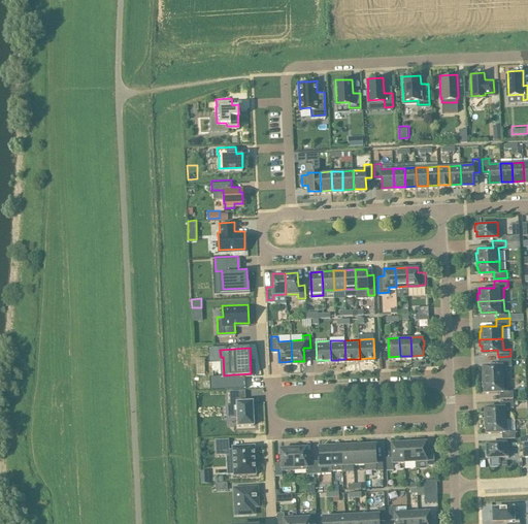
[(482,377),(482,378),(504,377),(504,375),(504,364),(512,364),(510,356),(498,357),(498,364),(483,364),(483,369),(482,369),(482,377)]
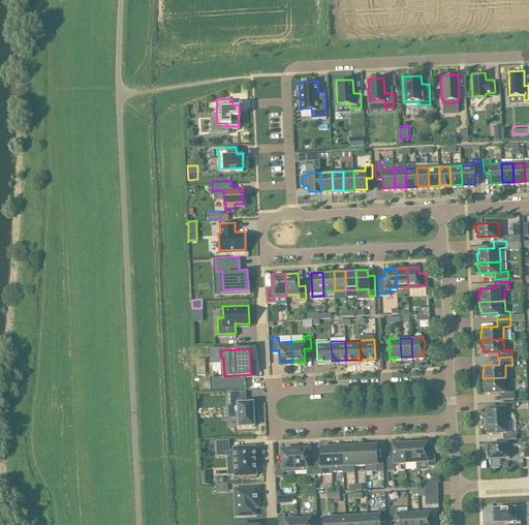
[(222,375),(210,375),(211,388),(234,387),(234,377),(222,378),(222,375)]
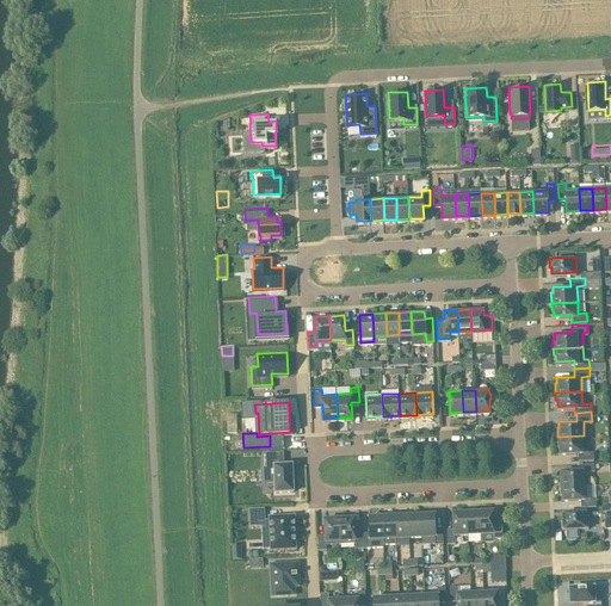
[(584,436),(557,437),(557,444),(560,444),(560,450),(578,449),(578,457),(593,456),(593,447),(585,449),(584,436)]
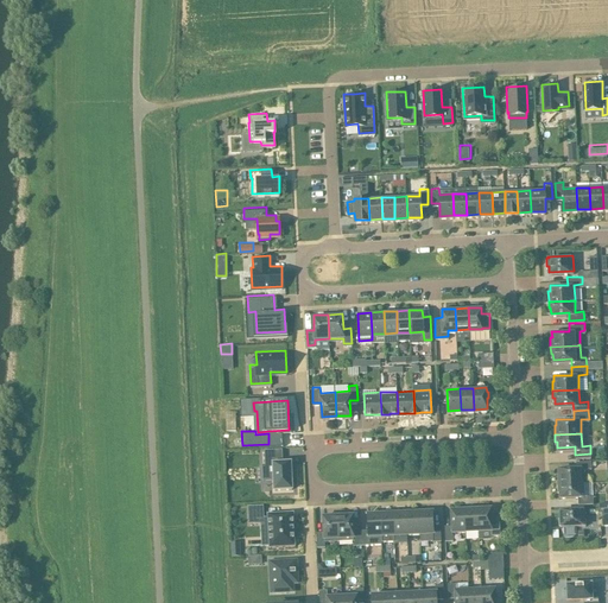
[(280,448),(264,448),(265,462),(272,461),(273,487),(291,487),(289,461),(280,461),(280,448)]
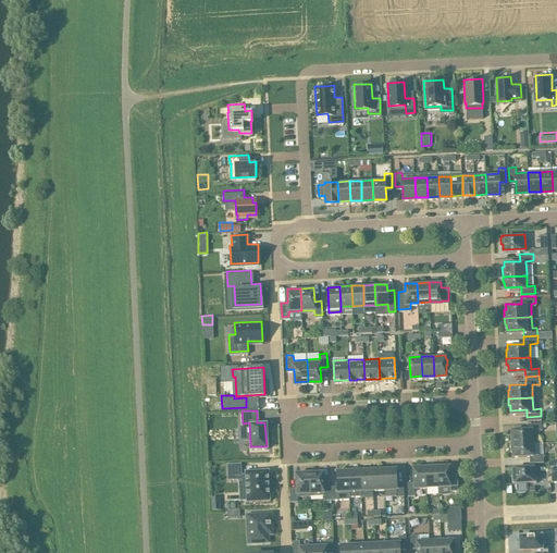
[(510,434),(510,439),(534,438),(533,428),(542,428),(541,420),(528,421),(528,428),(511,429),(511,433),(510,434)]
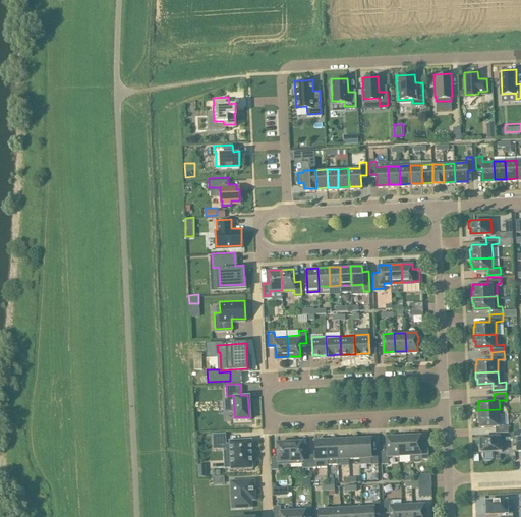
[(500,409),(477,410),(477,413),(477,419),(479,419),(479,424),(495,424),(495,431),(508,429),(508,423),(501,423),(500,411),(500,409)]
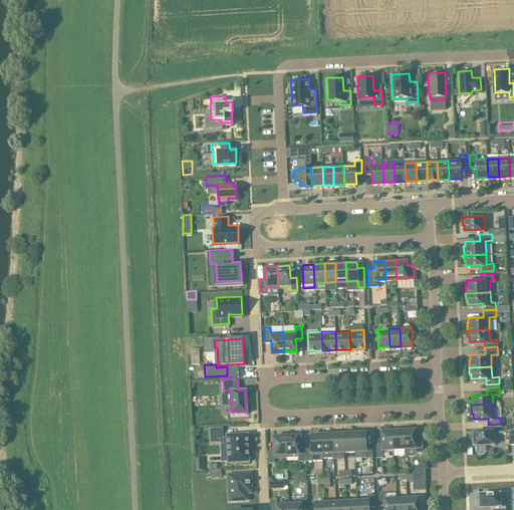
[(222,425),(210,426),(211,440),(227,439),(228,460),(249,459),(248,431),(227,432),(227,435),(223,435),(222,425)]
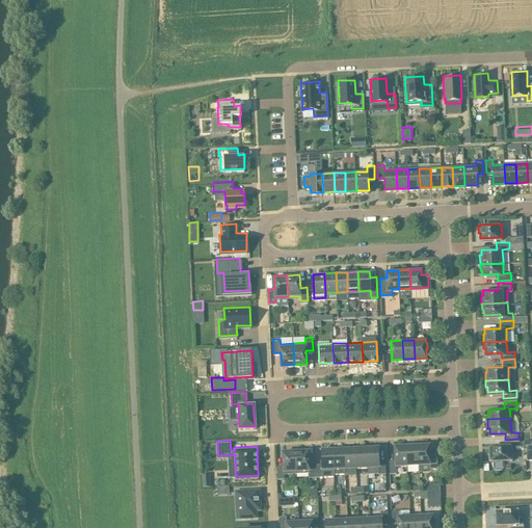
[(418,444),(419,463),(429,463),(429,467),(436,466),(436,450),(429,451),(429,443),(418,444)]
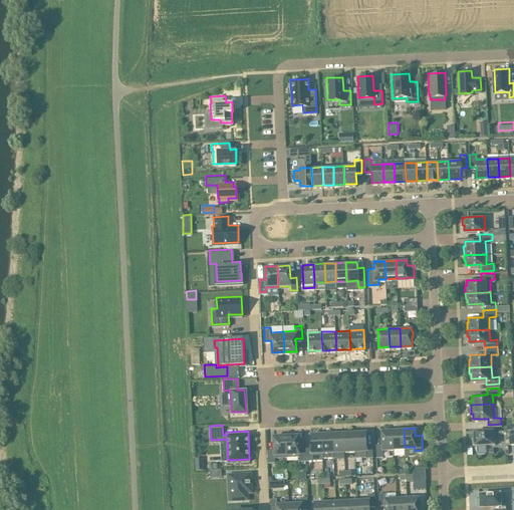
[(394,448),(405,447),(404,429),(393,430),(394,448)]
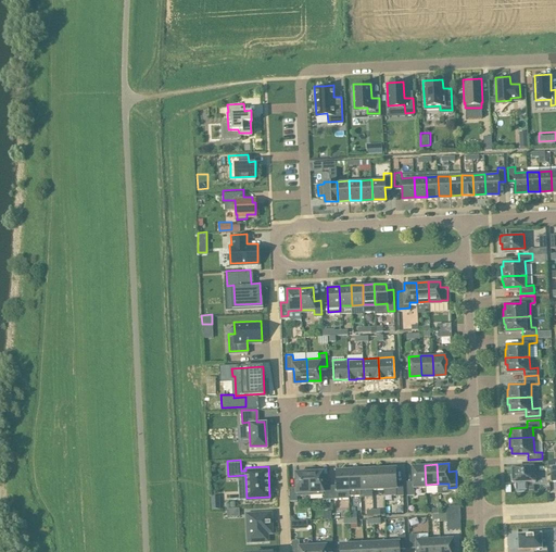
[(513,472),(510,472),(512,478),(513,478),(513,479),(535,478),(534,464),(513,465),(513,472)]
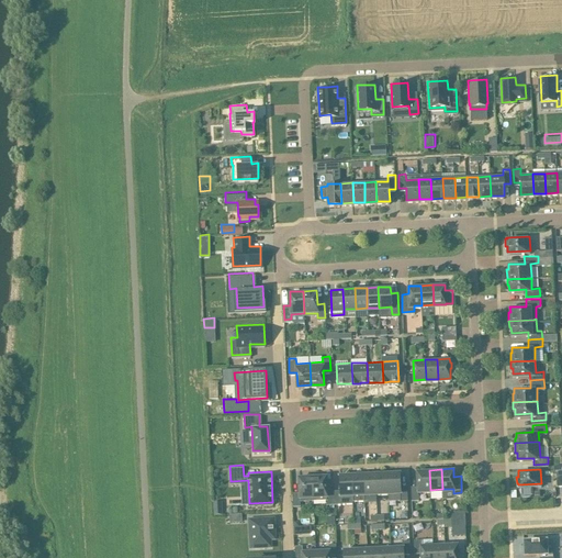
[(418,490),(430,490),(429,470),(417,470),(417,484),(411,484),(412,498),(418,498),(418,490)]
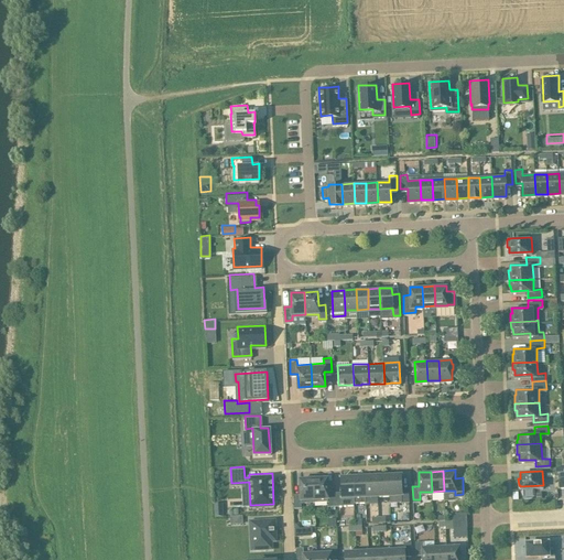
[(378,494),(389,494),(388,473),(377,474),(378,494)]
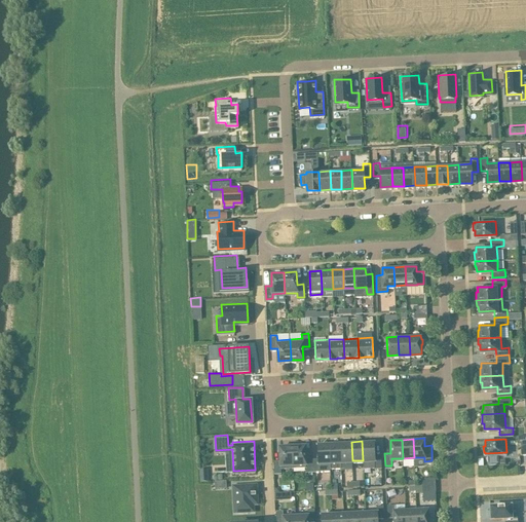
[(374,441),(362,441),(363,460),(364,465),(374,465),(374,467),(381,467),(381,453),(374,453),(374,441)]
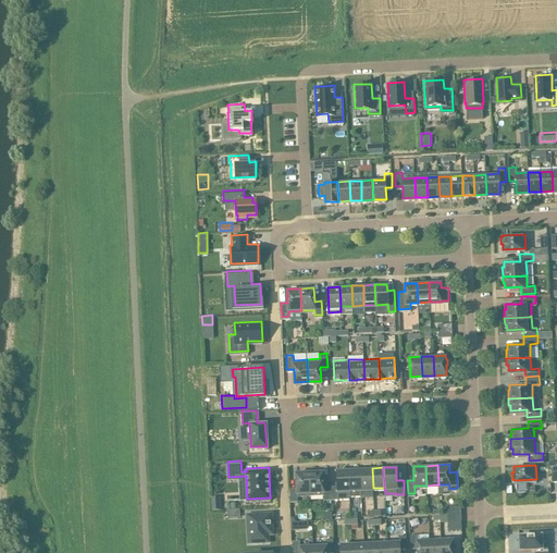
[(360,468),(348,469),(349,489),(349,495),(361,494),(361,489),(360,468)]
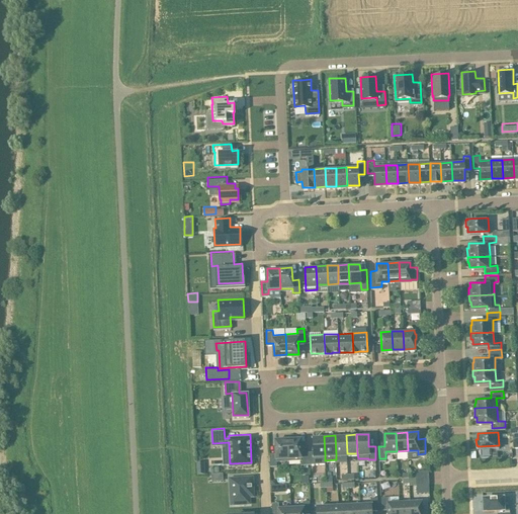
[(336,454),(347,453),(346,435),(335,435),(336,454)]
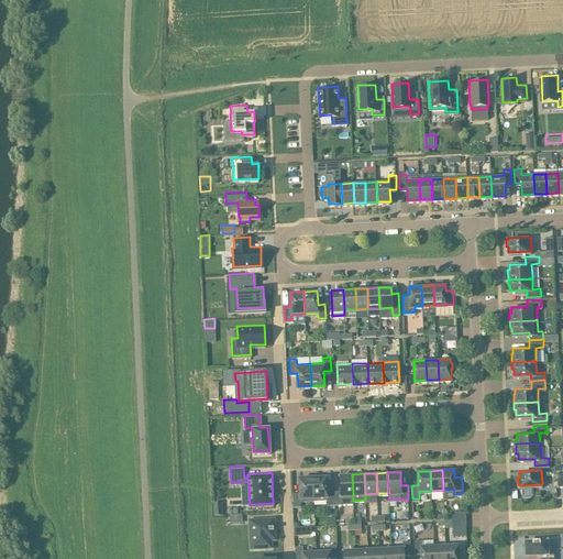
[(341,495),(353,494),(352,474),(340,475),(340,489),(333,489),(334,503),(341,503),(341,495)]
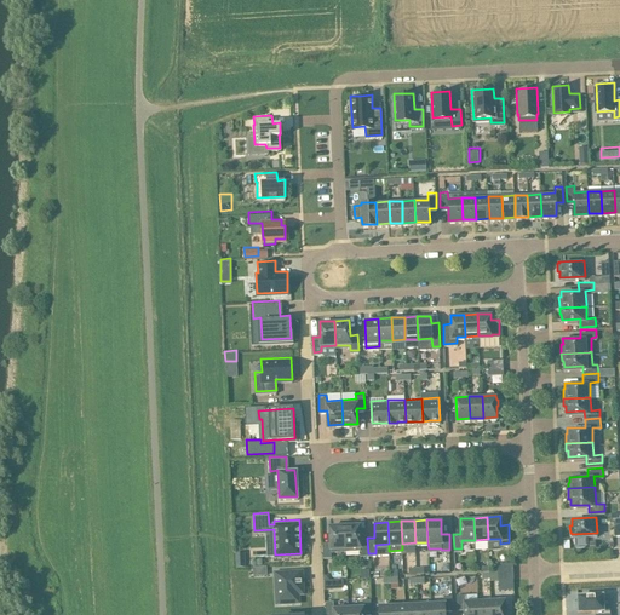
[(368,553),(367,538),(360,539),(360,523),(344,524),(345,549),(360,549),(360,553),(368,553)]
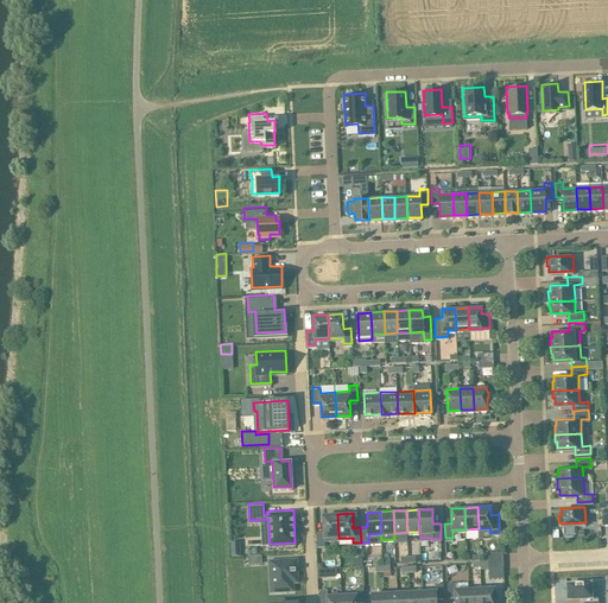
[(324,539),(339,538),(337,514),(323,514),(323,529),(316,529),(317,545),(324,544),(324,539)]
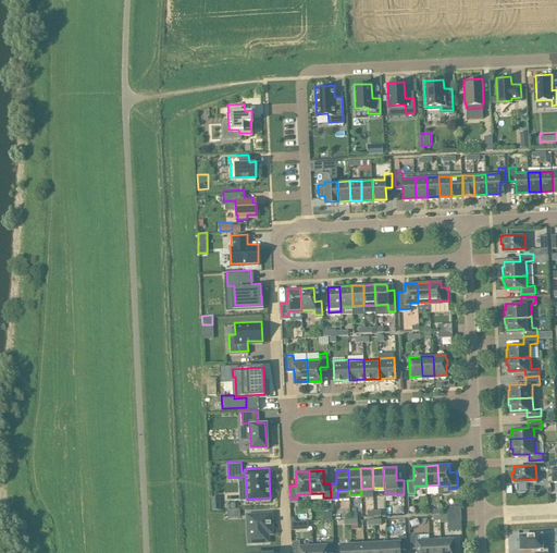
[(255,528),(256,539),(270,538),(269,530),(273,530),(273,518),(271,518),(271,512),(250,513),(250,528),(255,528)]
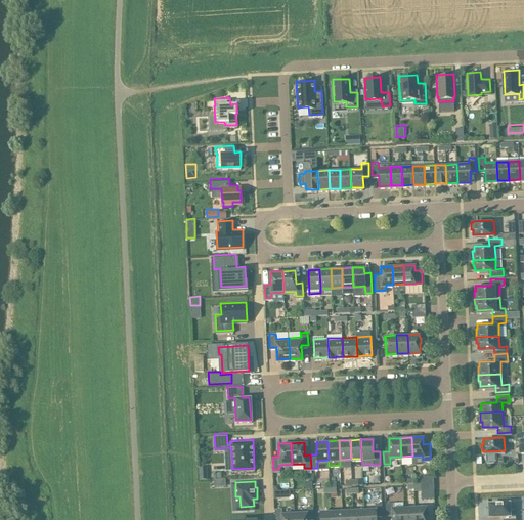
[(488,501),(488,513),(489,513),(496,513),(504,513),(504,519),(516,518),(516,512),(510,512),(510,500),(509,500),(495,501),(488,501)]
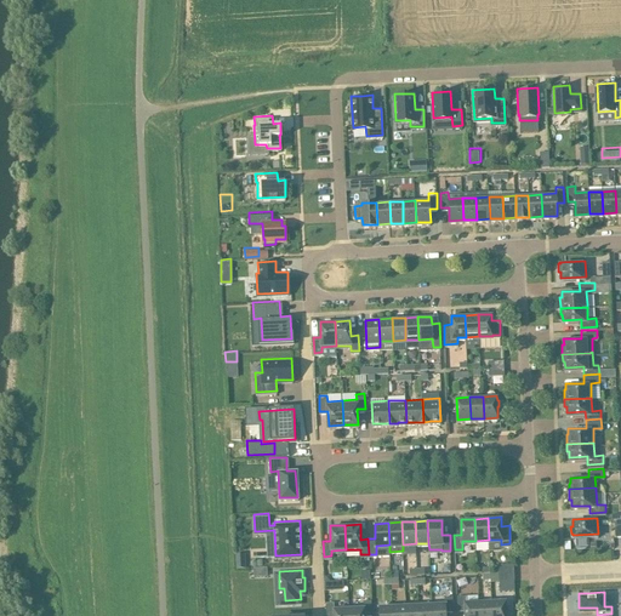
[(432,603),(432,615),(445,615),(445,609),(453,609),(453,593),(444,594),(445,603),(432,603)]
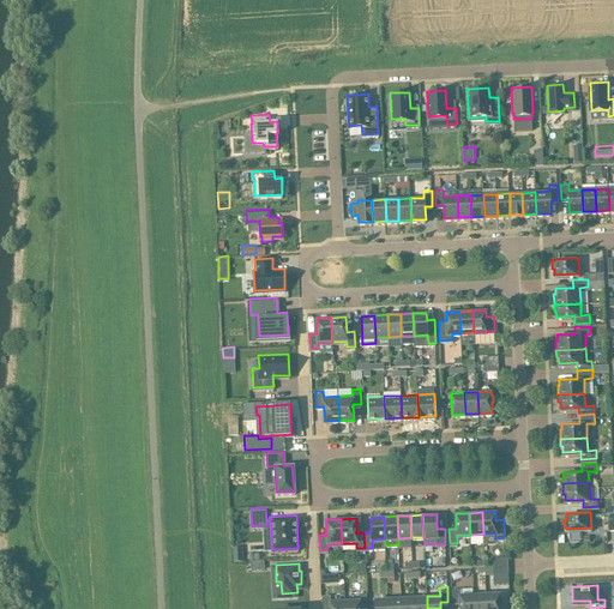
[(469,608),(469,594),(459,595),(459,586),(451,586),(452,602),(459,601),(459,608),(469,608)]
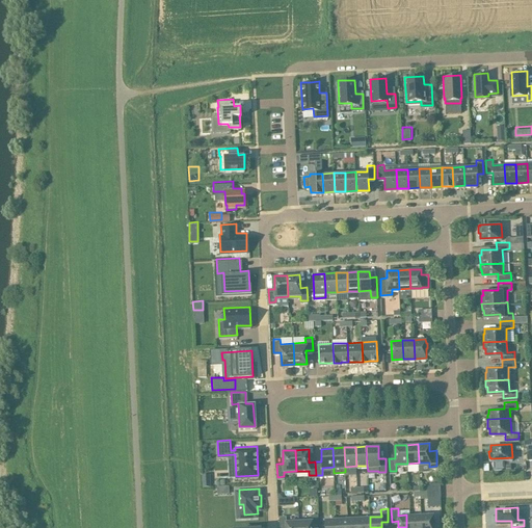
[(298,518),(298,527),(312,527),(312,525),(318,525),(318,512),(311,512),(311,517),(298,518)]
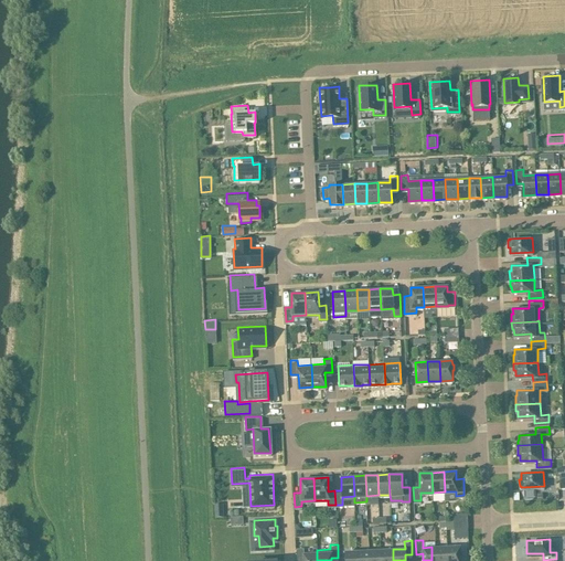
[(317,560),(317,550),(304,551),(304,546),(296,546),(297,560),(304,560),(317,560)]
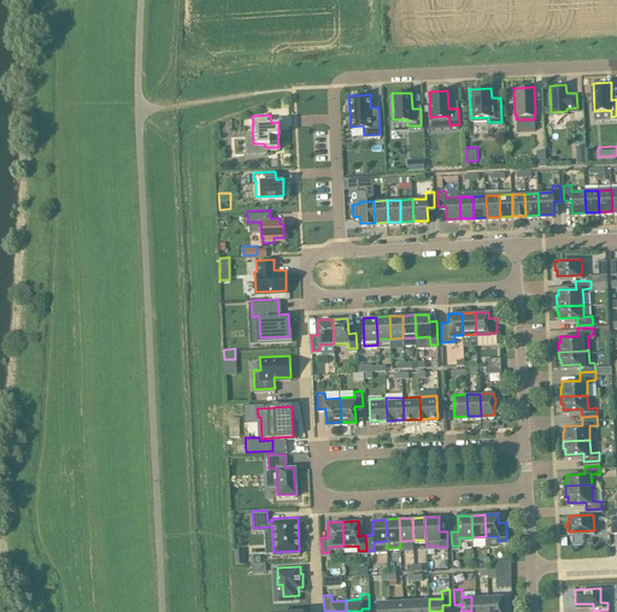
[(487,596),(487,611),(503,611),(503,606),(504,606),(504,600),(503,600),(501,595),(487,596)]
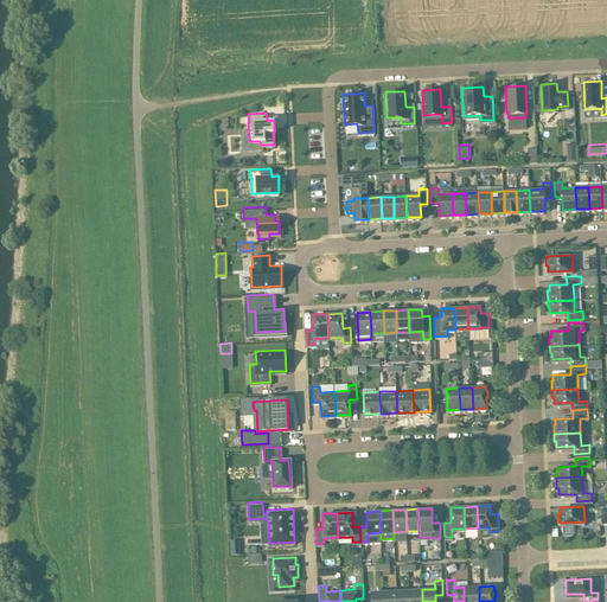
[(464,601),(479,601),(479,587),(464,587),(464,601)]
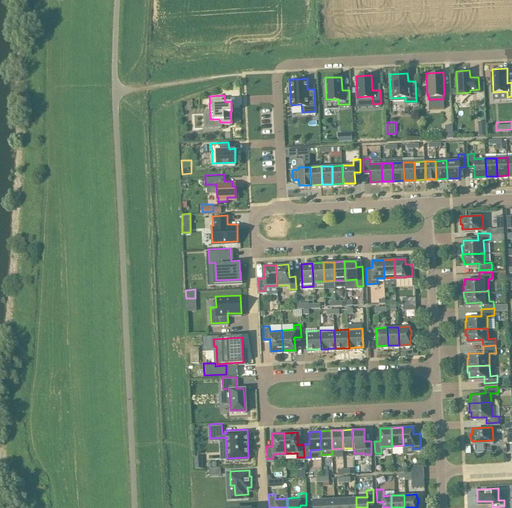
[(345,507),(356,507),(356,497),(345,498),(345,507)]
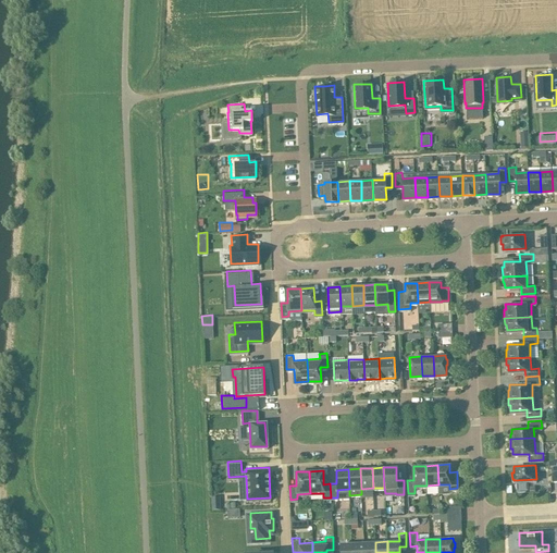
[(351,552),(363,552),(363,542),(351,543),(351,552)]
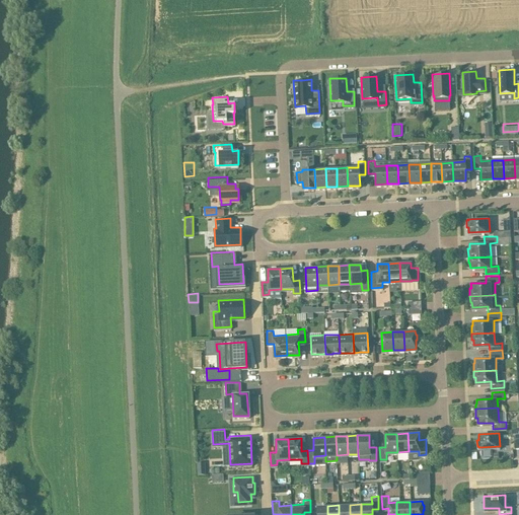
[(339,514),(350,514),(350,505),(339,505),(339,514)]
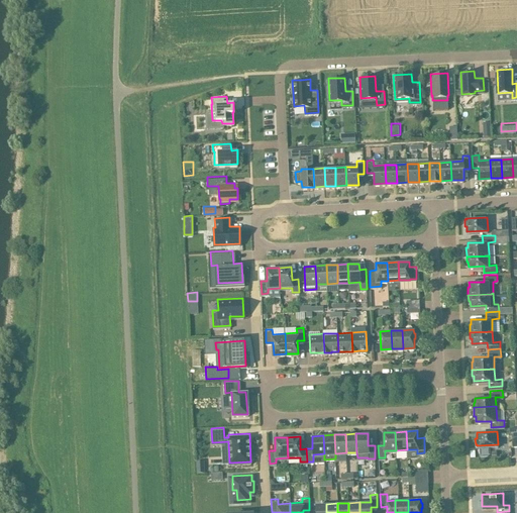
[(315,512),(326,512),(326,504),(315,504),(315,512)]
